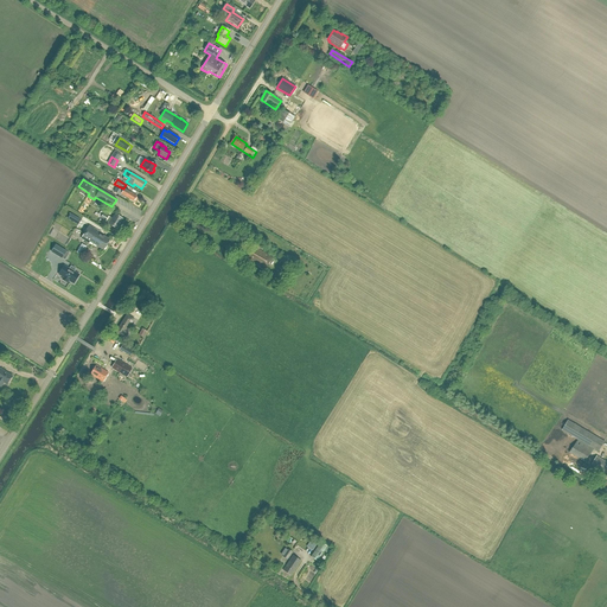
[(136,196),(125,189),(122,191),(119,189),(116,193),(125,198),(126,197),(133,202),(136,196)]
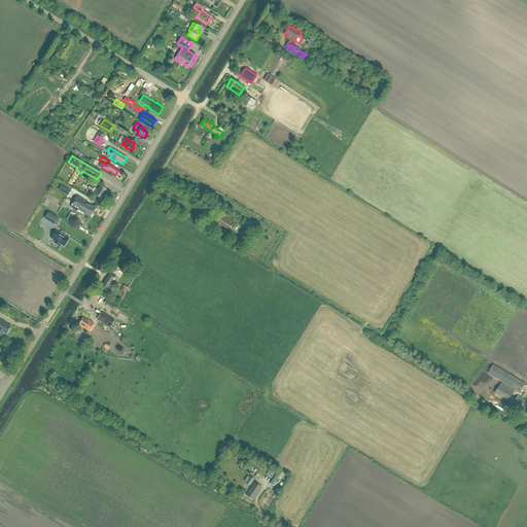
[(97,190),(88,184),(86,186),(83,184),(81,187),(92,194),(101,199),(106,190),(99,186),(97,190)]
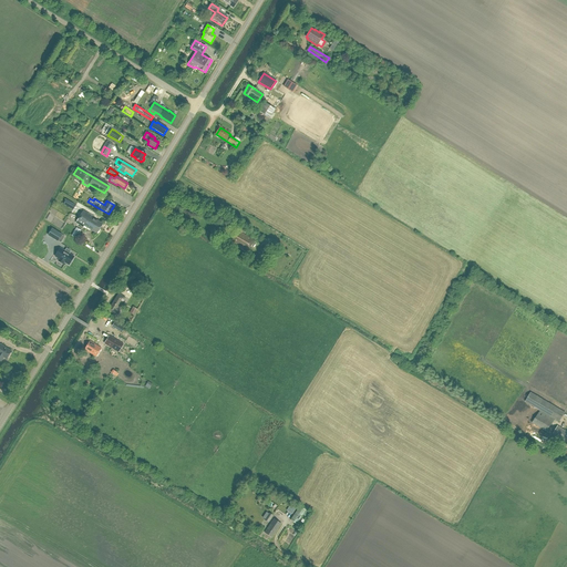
[(73,210),(76,205),(66,199),(63,205),(73,210)]
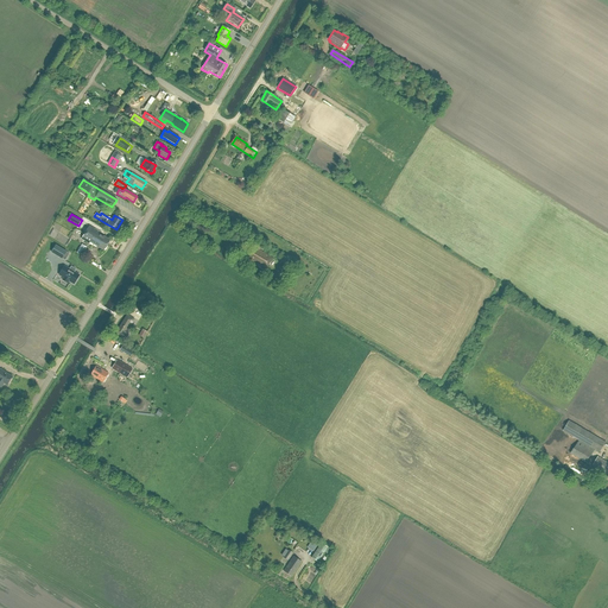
[(86,233),(107,246),(111,241),(100,234),(100,232),(89,226),(86,233)]
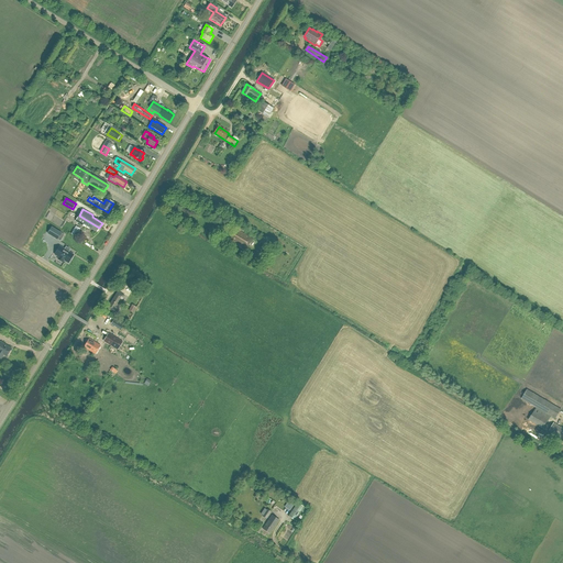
[(97,233),(99,228),(79,216),(75,222),(86,228),(86,227),(97,233)]
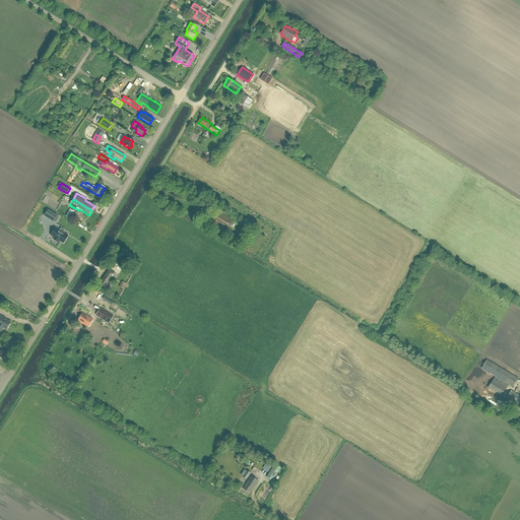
[(57,215),(48,209),(44,215),(53,221),(57,215)]
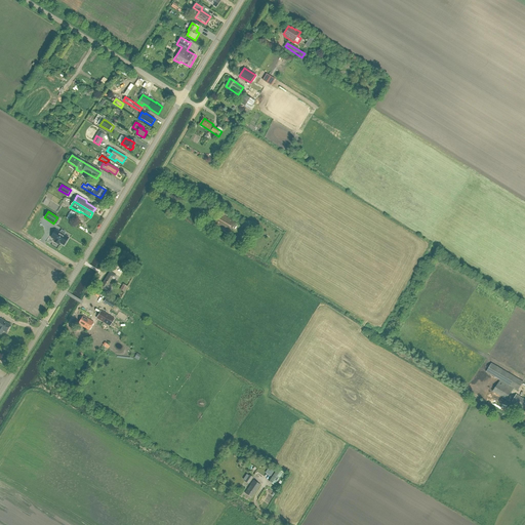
[(71,221),(76,213),(71,211),(67,218),(71,221)]
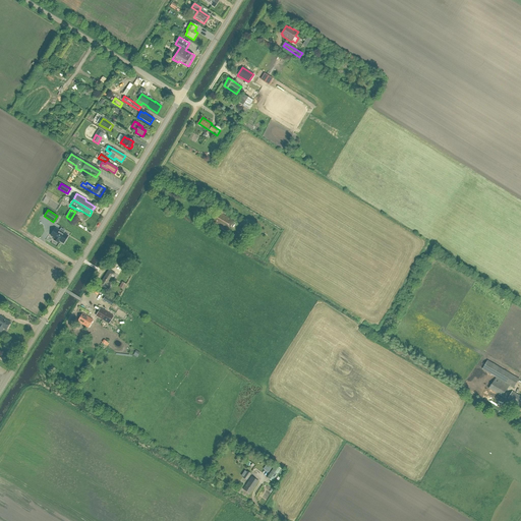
[(228,231),(233,221),(217,212),(212,221),(228,231)]
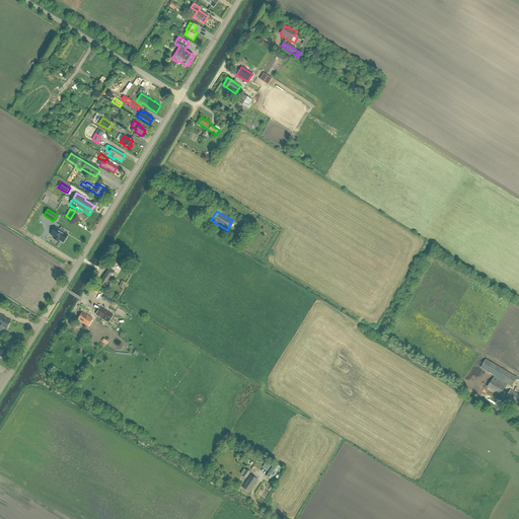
[(64,230),(64,229),(62,228),(61,228),(60,230),(59,229),(56,227),(55,228),(51,233),(52,234),(51,235),(55,237),(53,239),(58,241),(59,240),(63,242),(63,241),(64,241),(67,236),(67,235),(67,234),(64,232),(63,231),(64,230)]
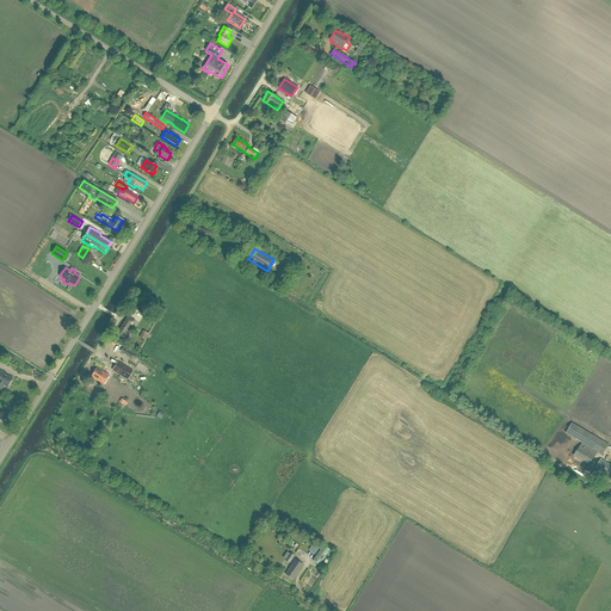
[(127,334),(135,321),(128,316),(117,335),(123,339),(124,338),(127,334)]
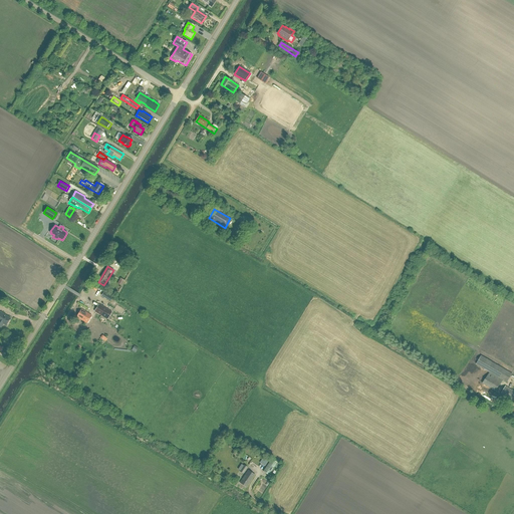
[(87,323),(91,316),(81,309),(76,317),(87,323)]
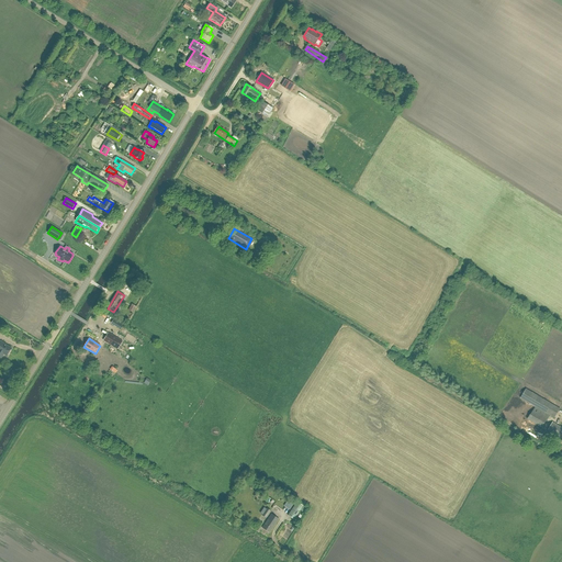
[(7,356),(11,348),(0,340),(0,357),(1,359),(3,355),(7,356)]
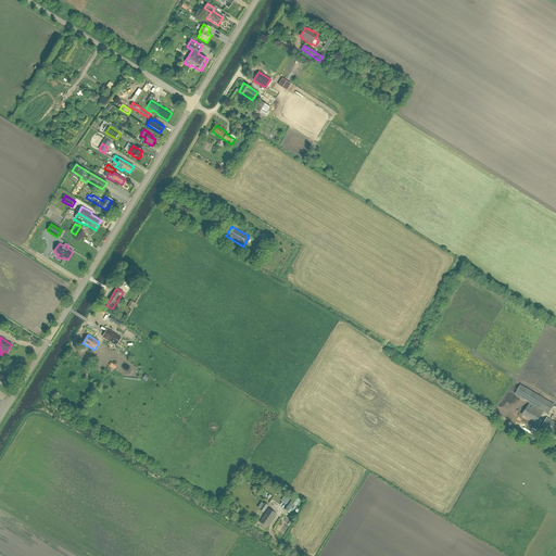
[(112,344),(112,343),(110,342),(108,346),(110,349),(116,352),(118,348),(115,345),(113,344),(112,344)]
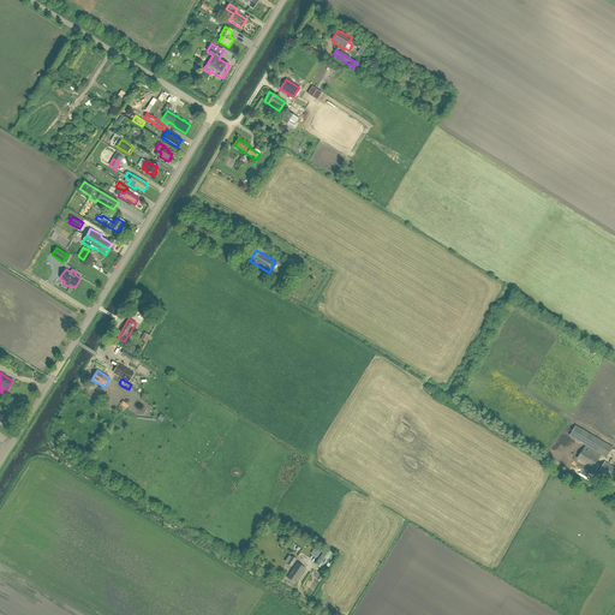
[(119,383),(114,381),(113,380),(111,383),(115,387),(117,388),(119,389),(120,389),(121,386),(119,383)]
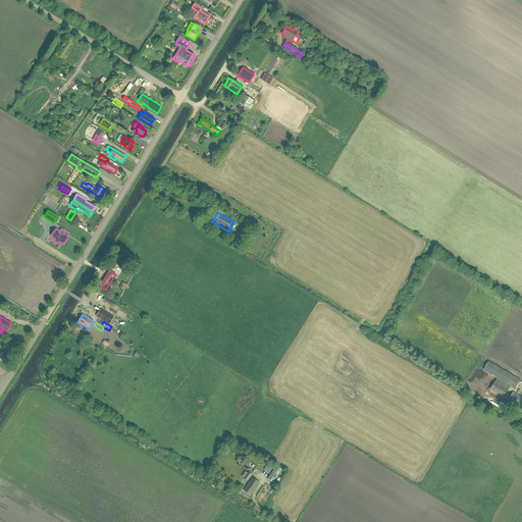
[(515,388),(521,379),(489,361),(484,370),(498,378),(490,390),(504,399),(511,386),(515,388)]
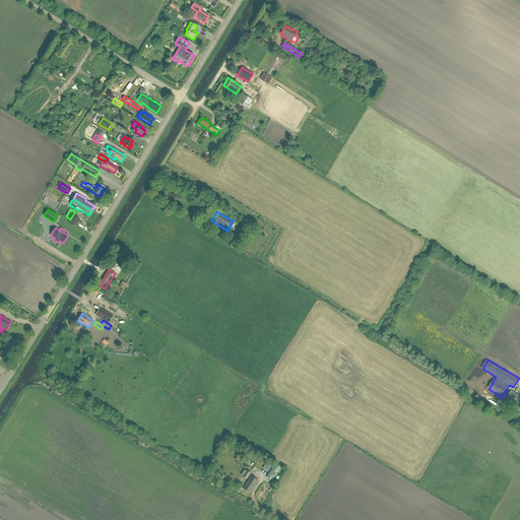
[(519,405),(519,395),(512,390),(507,397),(519,405)]
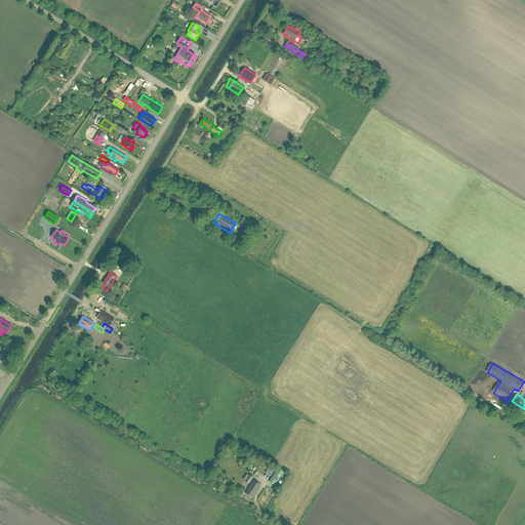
[(275,485),(283,472),(278,469),(269,482),(275,485)]
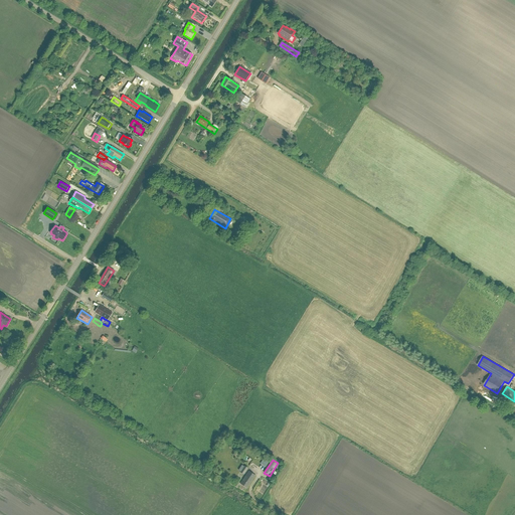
[(246,488),(255,476),(248,472),(240,484),(246,488)]
